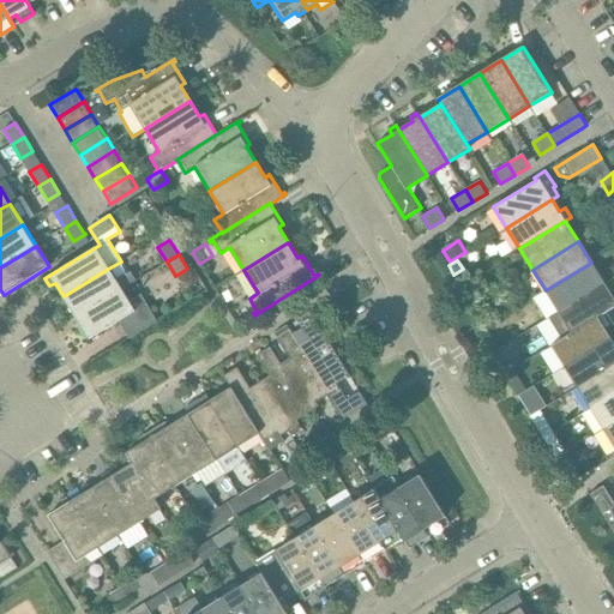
[(546,290),(559,311),(603,283),(591,263),(546,290)]
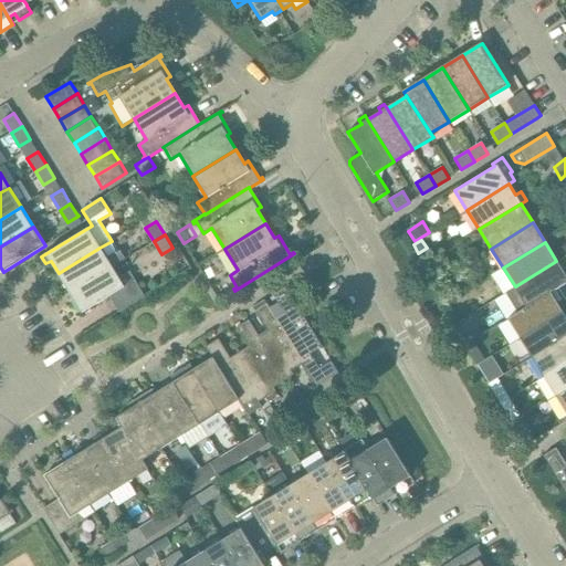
[(112,266),(125,259),(121,251),(107,259),(100,248),(59,273),(53,276),(58,283),(62,280),(70,293),(112,266)]
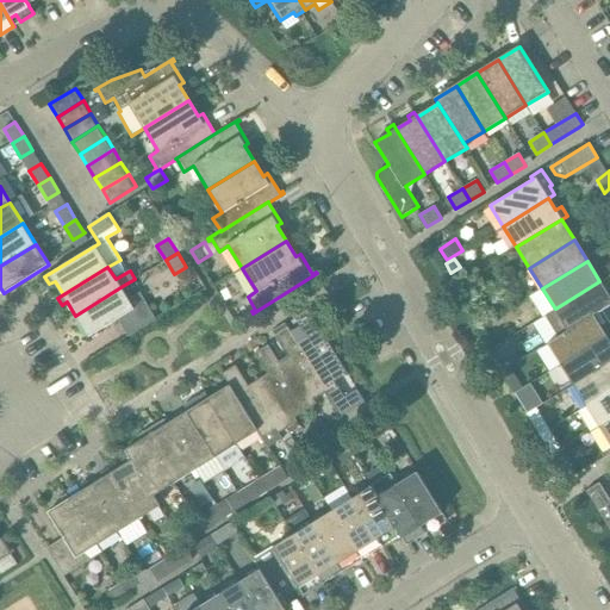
[(555,309),(545,315),(558,335),(602,310),(609,304),(609,275),(599,281),(555,309)]
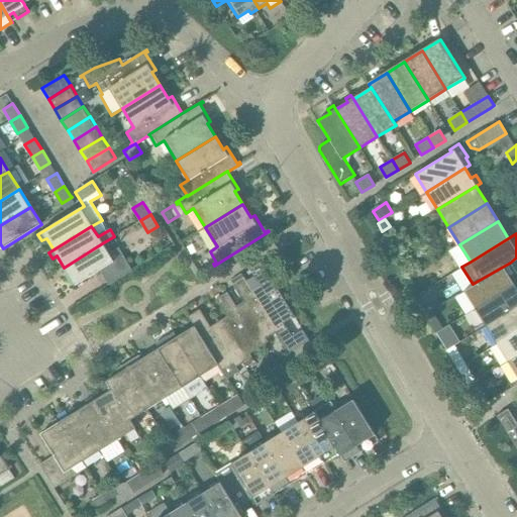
[(102,243),(64,268),(60,270),(64,276),(68,273),(76,286),(100,271),(108,285),(132,271),(118,248),(109,254),(102,243)]
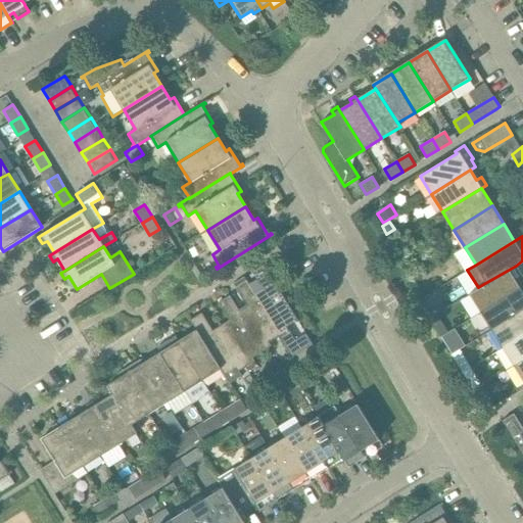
[(298,321),(265,267),(264,265),(252,272),(264,290),(255,294),(255,295),(281,336),(289,331),(287,328),(298,321)]
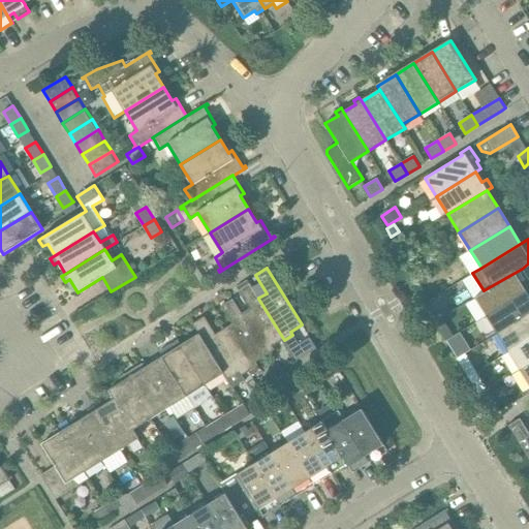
[(528,279),(522,269),(484,290),(474,297),(487,315),(528,288),(528,279)]
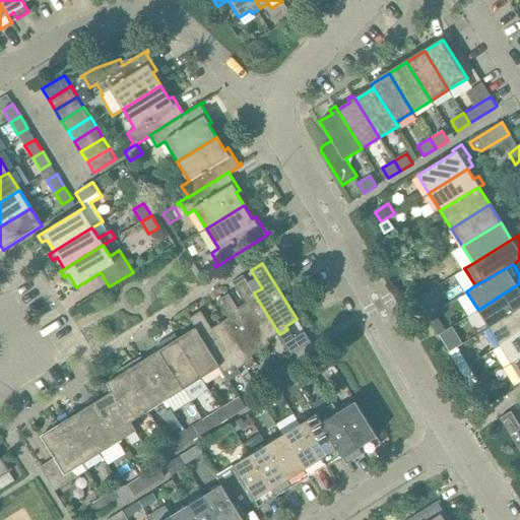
[(268,341),(279,334),(254,294),(254,293),(246,278),(234,285),(245,304),(238,308),(237,309),(262,349),(270,344),(268,341)]
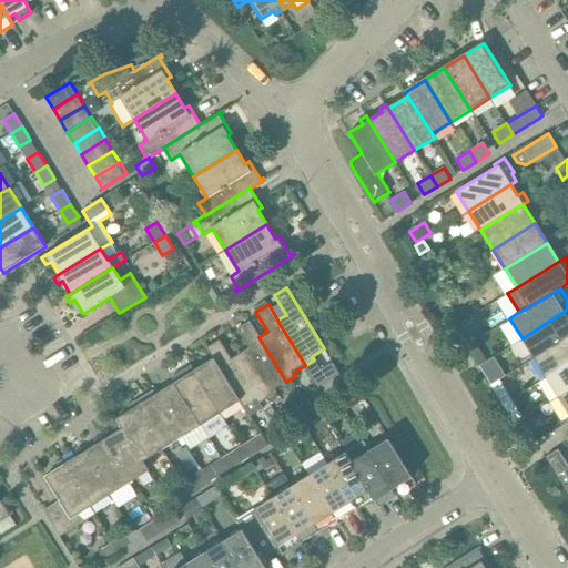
[(534,357),(567,336),(567,310),(523,338),(534,357)]
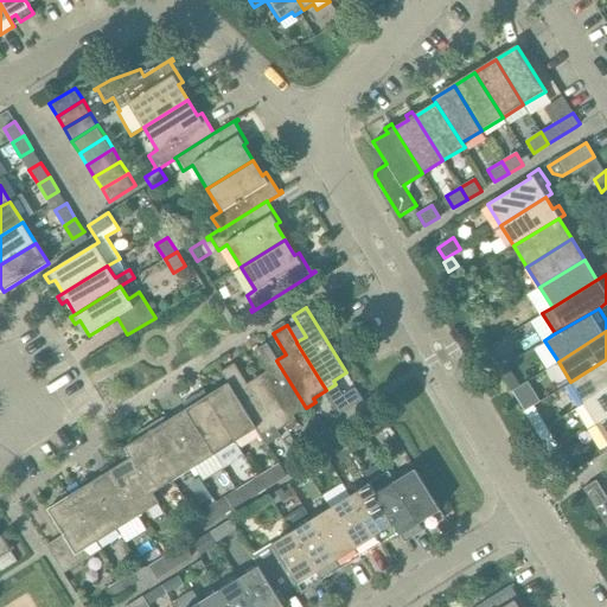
[(294,416),(306,408),(276,360),(278,359),(267,344),(254,351),(267,372),(256,378),(286,426),(296,420),(294,416)]
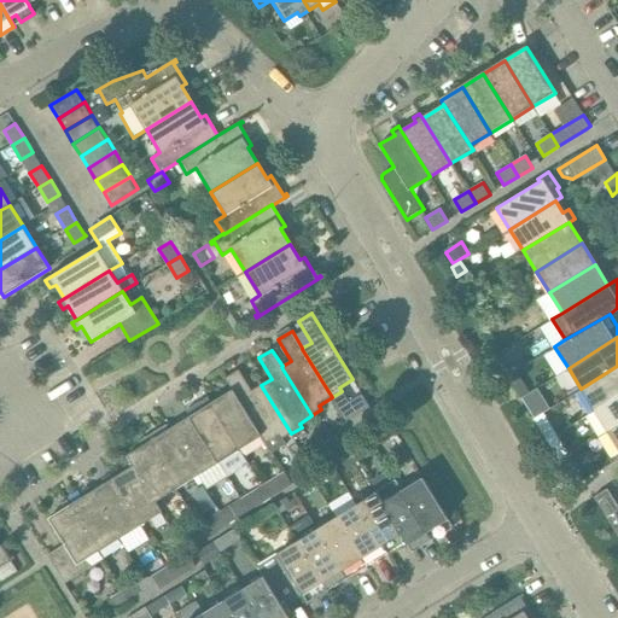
[(594,410),(617,395),(617,366),(581,389),(594,410)]
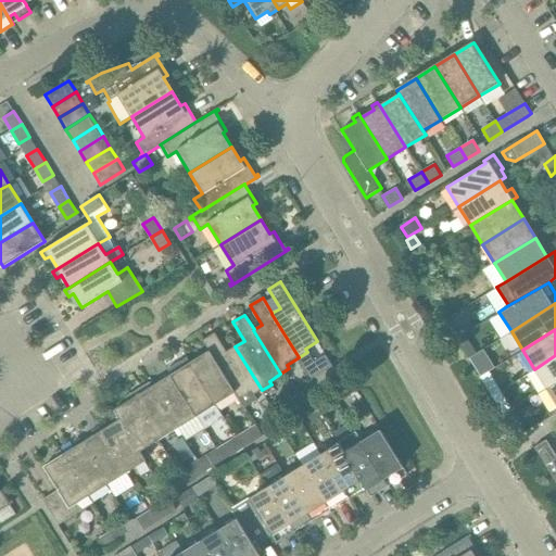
[(253,395),(262,390),(235,346),(226,352),(214,333),(202,340),(210,351),(236,392),(235,392),(239,400),(251,392),(253,395)]
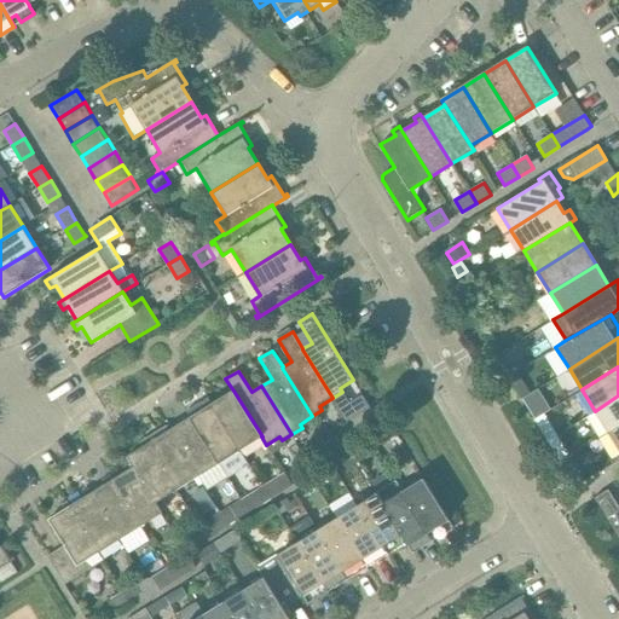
[(233,391),(212,404),(241,450),(261,437),(262,437),(233,391)]
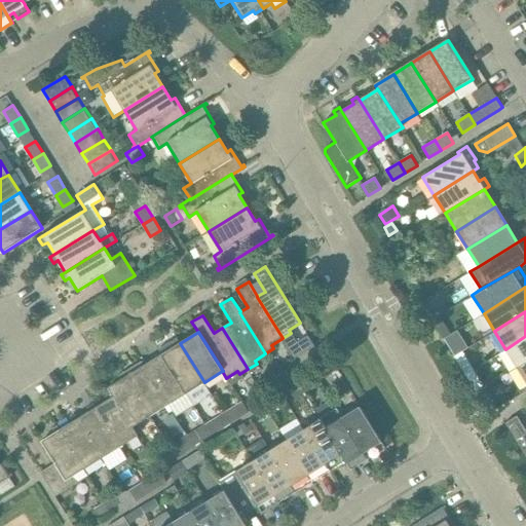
[(525,336),(505,349),(517,367),(525,361),(525,336)]
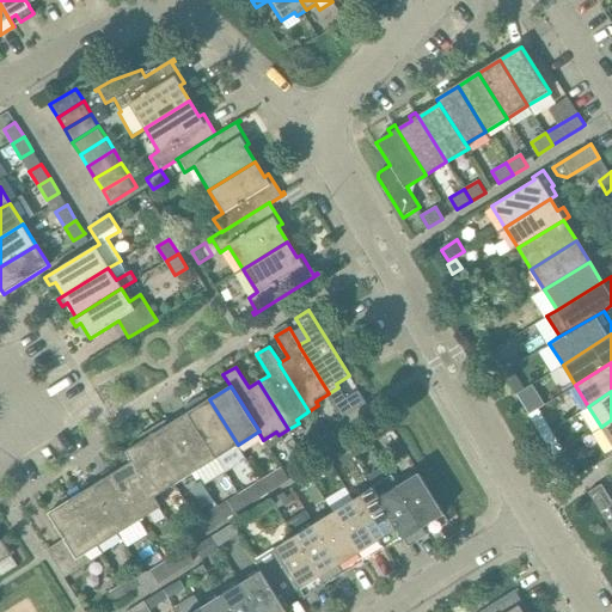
[(216,458),(238,445),(209,399),(189,412),(216,458)]
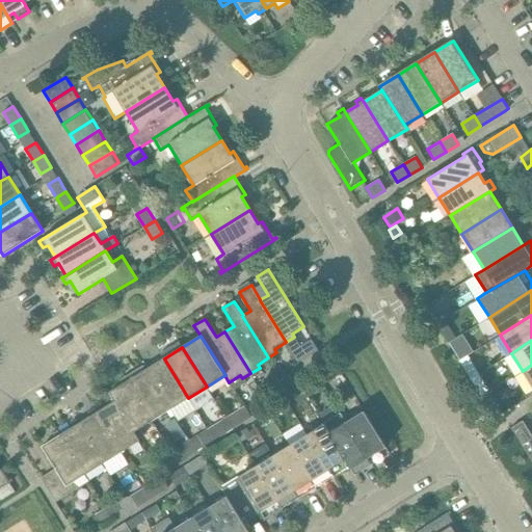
[(164,358),(145,370),(170,409),(188,398),(164,358)]
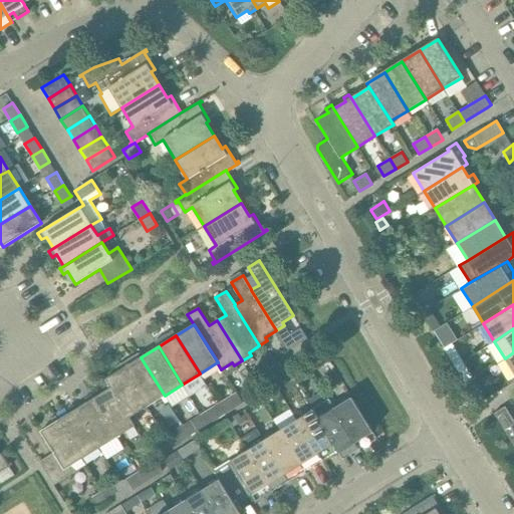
[(513,352),(505,358),(505,359),(499,362),(509,379),(513,376),(513,352)]
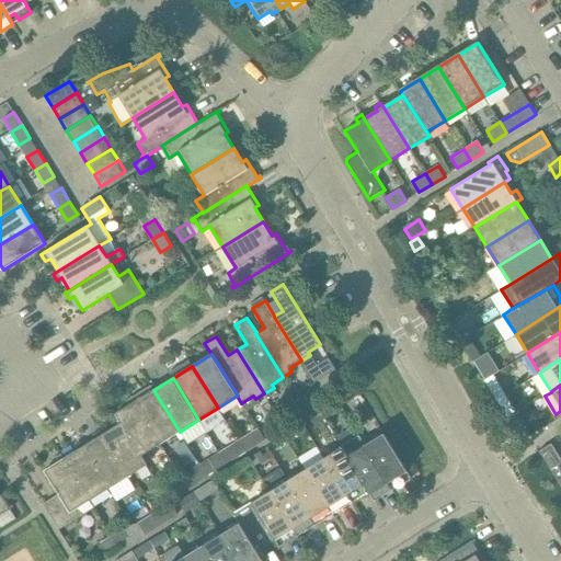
[(161,444),(180,432),(153,390),(151,386),(133,397),(136,401),(135,402),(161,444)]
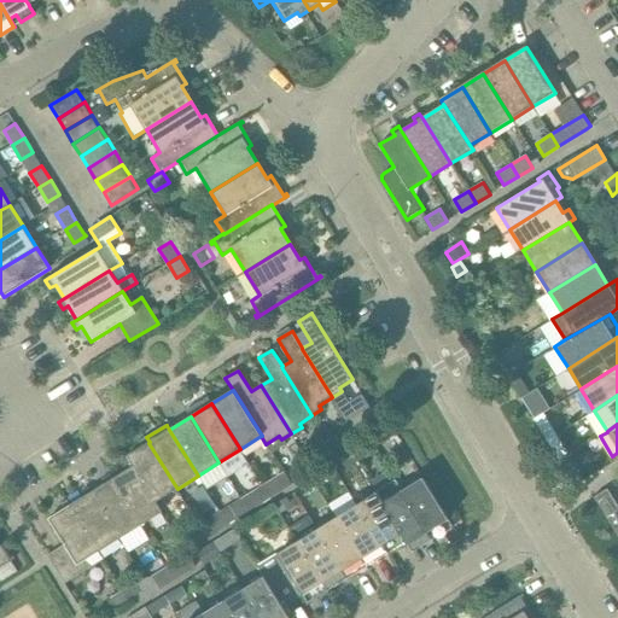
[(127,456),(156,501),(178,489),(149,443),(150,442),(146,437),(139,442),(143,447),(127,456)]
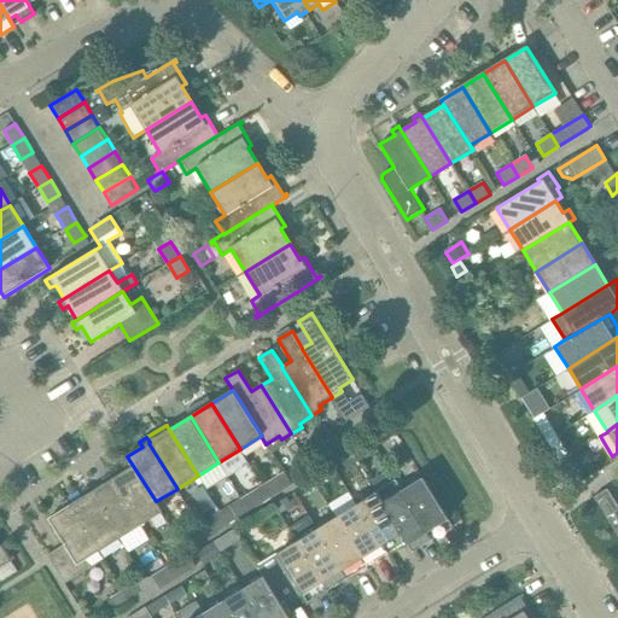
[(377,452),(369,439),(357,447),(365,460),(377,452)]
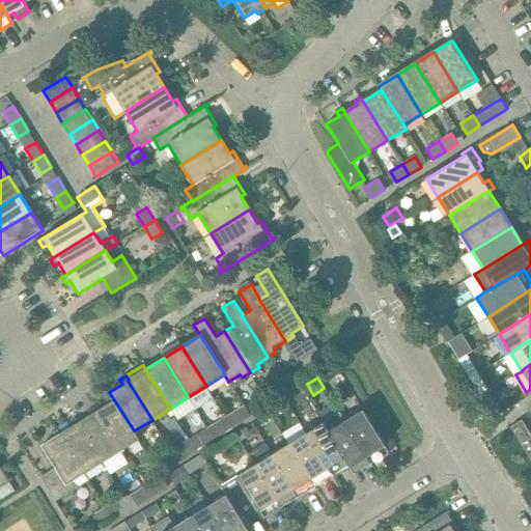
[(134,430),(109,392),(110,394),(104,397),(109,404),(96,412),(120,451),(140,440),(134,430)]
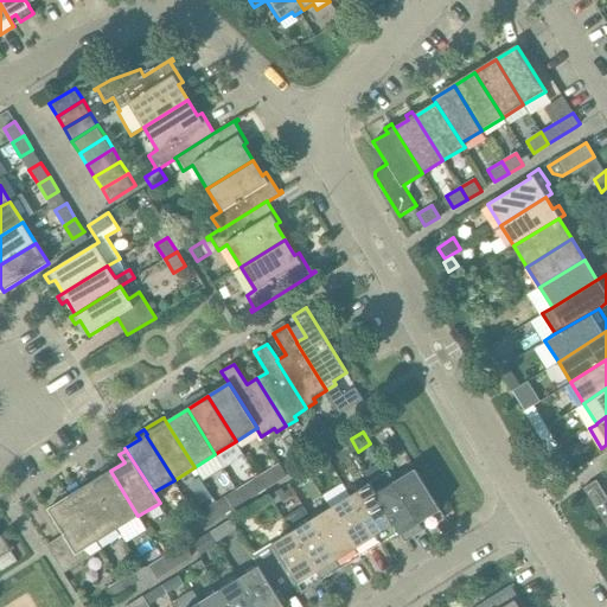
[(325,455),(306,467),(308,471),(308,472),(313,479),(315,484),(334,471),(332,467),(330,464),(325,455)]
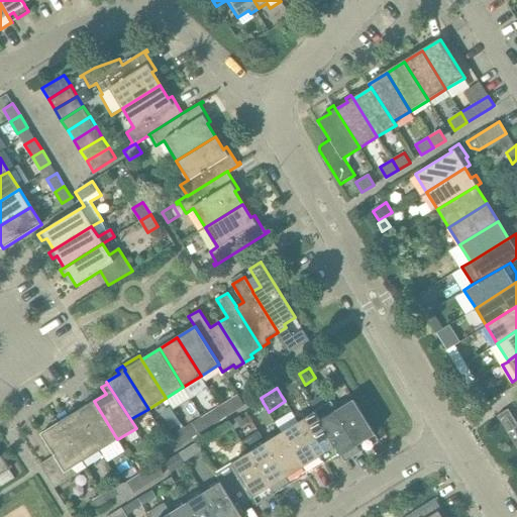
[(475,398),(480,406),(487,402),(482,394),(475,398)]
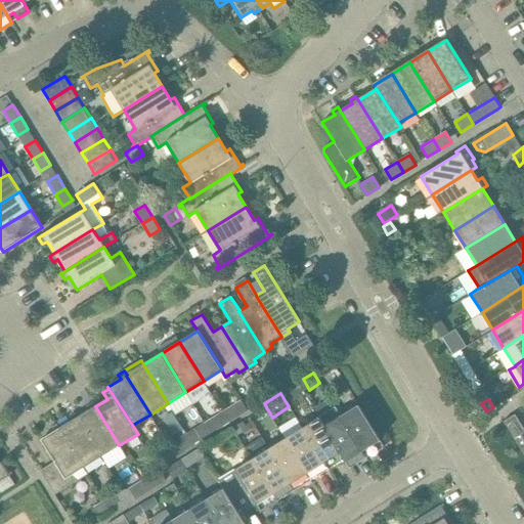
[(248,411),(242,401),(228,408),(235,419),(248,411)]
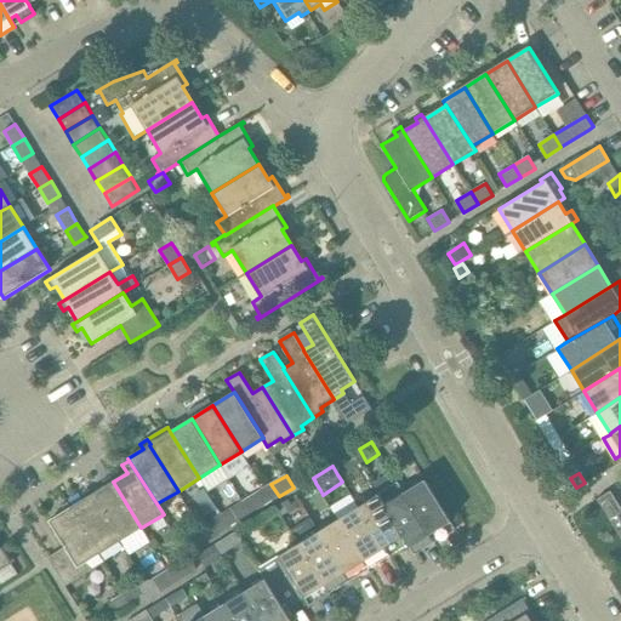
[(120,541),(141,528),(113,482),(109,477),(103,480),(107,486),(92,495),(91,495),(120,541)]
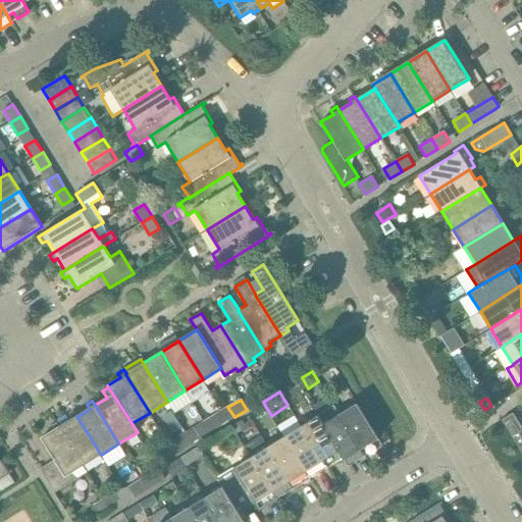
[(357,404),(340,415),(365,456),(366,456),(362,449),(367,446),(371,453),(382,446),(378,438),(357,404)]
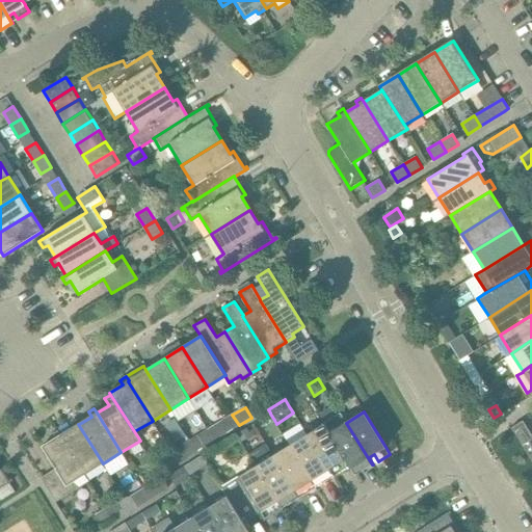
[(341,414),(325,424),(330,432),(329,433),(346,459),(345,460),(349,467),(354,476),(372,464),(346,423),(341,414)]
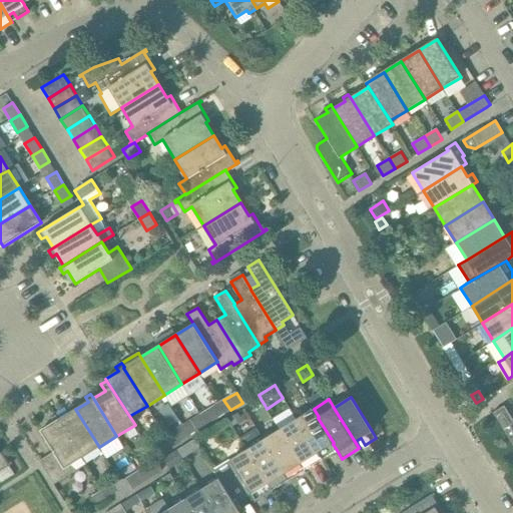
[(81,458),(99,447),(75,409),(76,409),(73,404),(67,408),(70,412),(59,420),(58,420),(81,458)]
